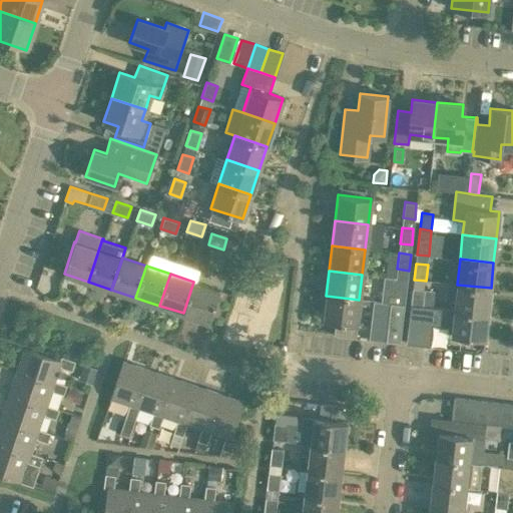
[(394,294),(406,296),(408,279),(396,278),(394,294)]
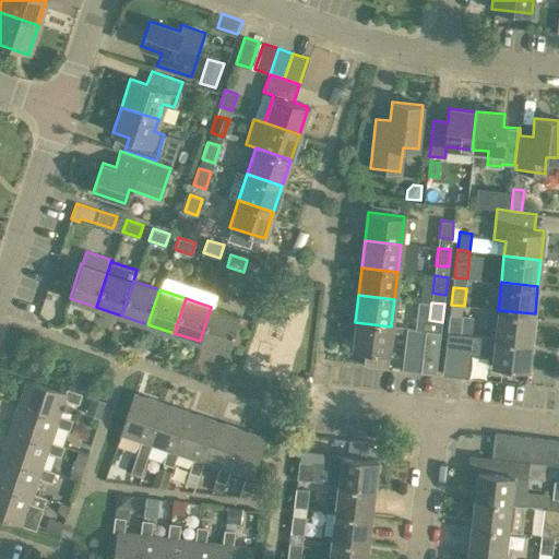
[(238,316),(211,307),(200,341),(227,351),(238,316)]
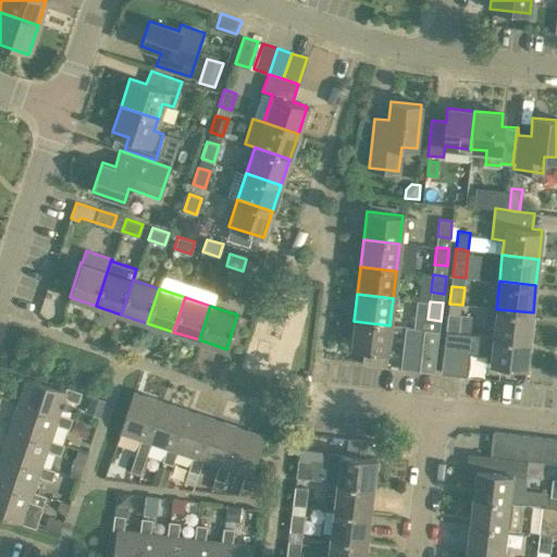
[(493,336),(530,341),(533,312),(496,309),(493,336)]
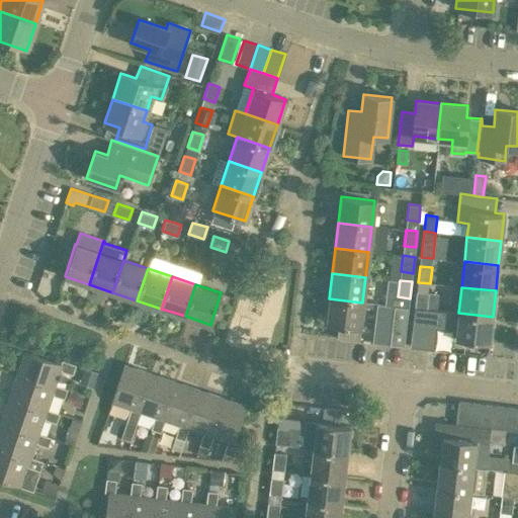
[(417,291),(415,308),(424,309),(427,309),(429,292),(417,291)]
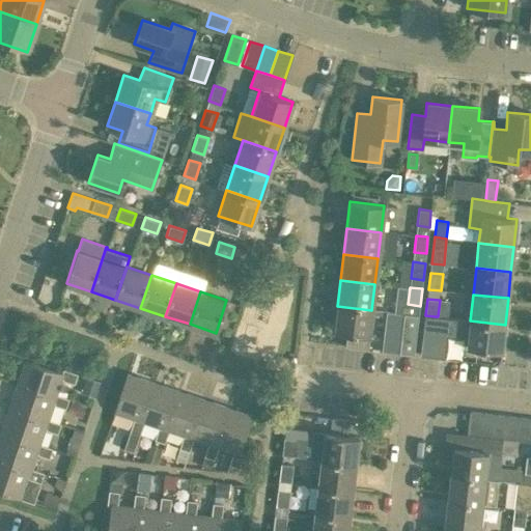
[(370,335),(368,335),(371,310),(337,306),(334,331),(347,333),(345,345),(368,348),(370,335)]
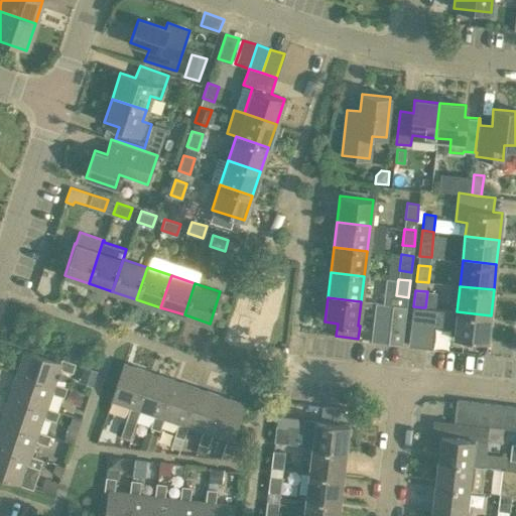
[(388,343),(392,304),(376,302),(372,341),(388,343)]
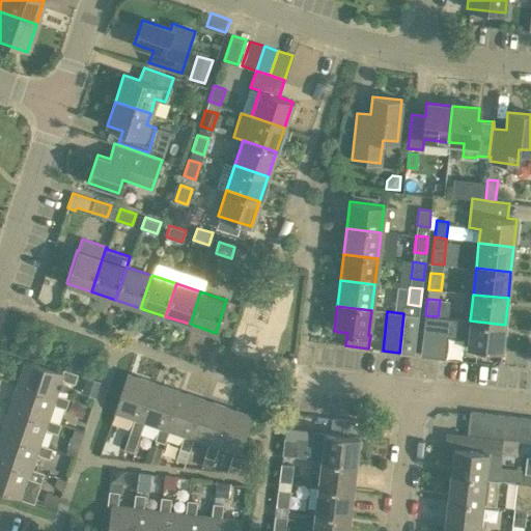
[(419,315),(403,313),(399,353),(414,355),(416,338),(417,332),(419,315)]
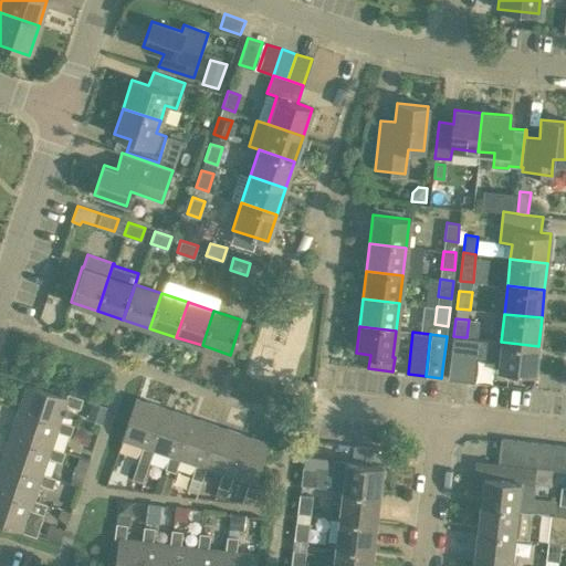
[(462,346),(463,337),(453,336),(450,364),(463,365),(463,356),(465,346),(462,346)]
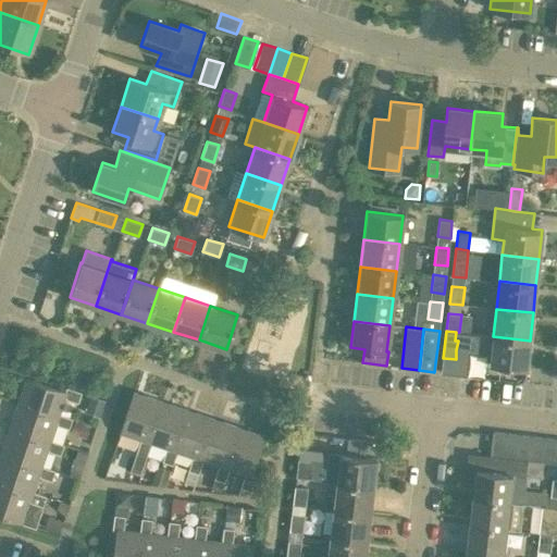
[(459,332),(456,332),(455,341),(458,341),(456,350),(473,353),(481,348),(492,349),(490,364),(527,368),(530,341),(493,336),(470,333),(459,332)]
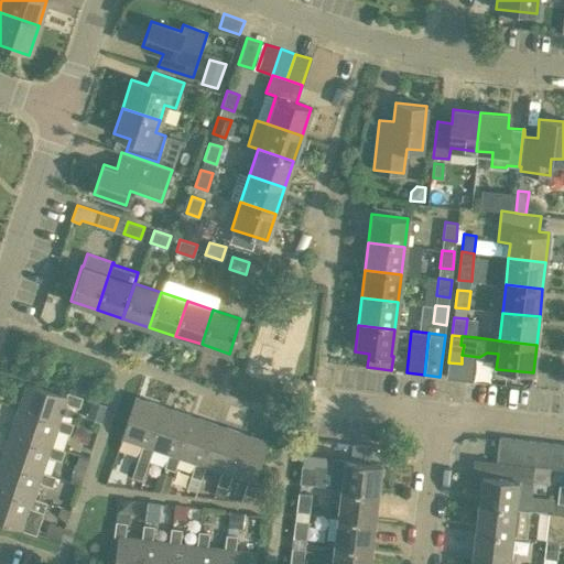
[(19,404),(58,419),(64,402),(78,407),(82,397),(67,391),(66,396),(25,382),(19,404)]
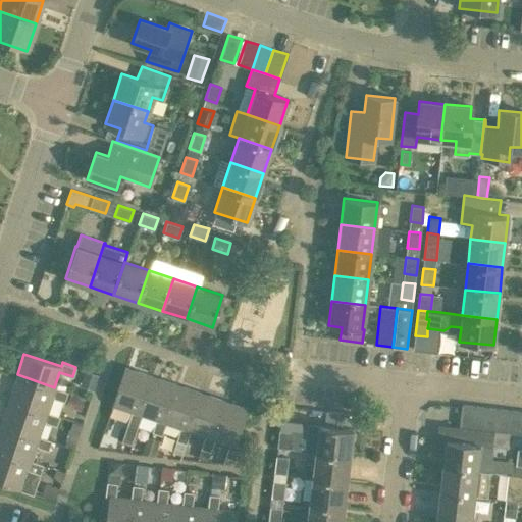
[(137,426),(141,415),(154,376),(123,367),(110,406),(132,412),(127,423),(137,426)]
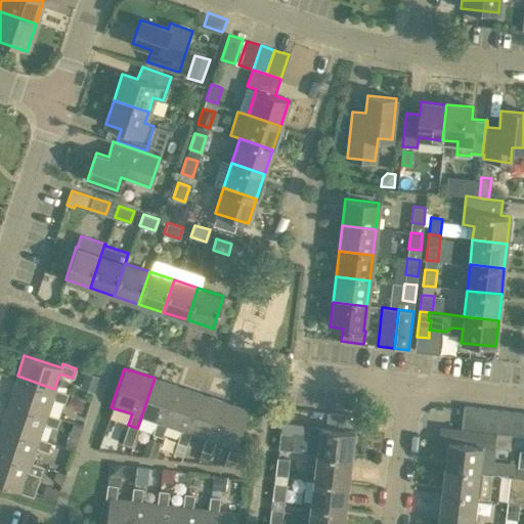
[(98,377),(85,373),(81,385),(94,389),(98,377)]
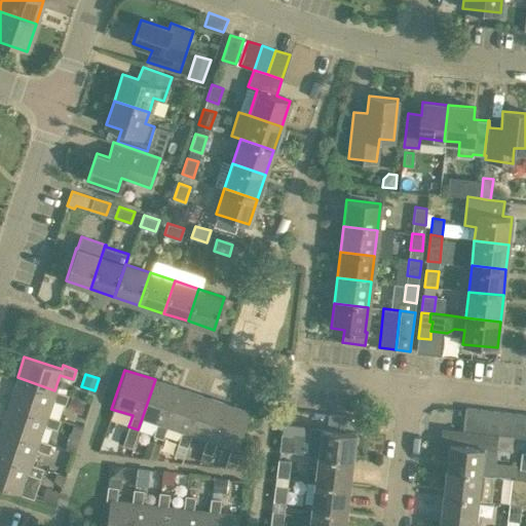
[(68,395),(54,390),(17,377),(9,402),(46,415),(51,400),(65,404),(68,395)]
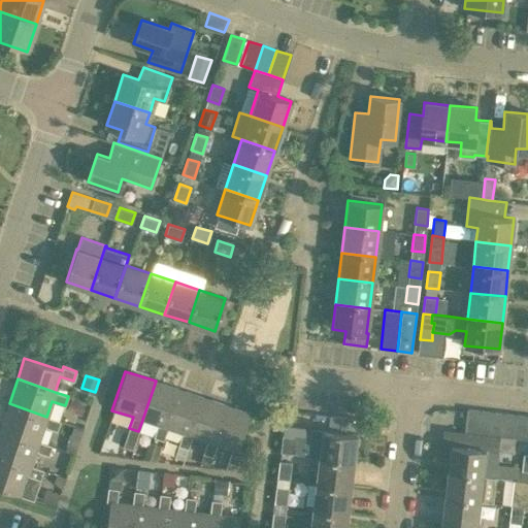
[(167,428),(180,389),(156,381),(142,420),(158,425),(154,436),(164,439),(167,428)]
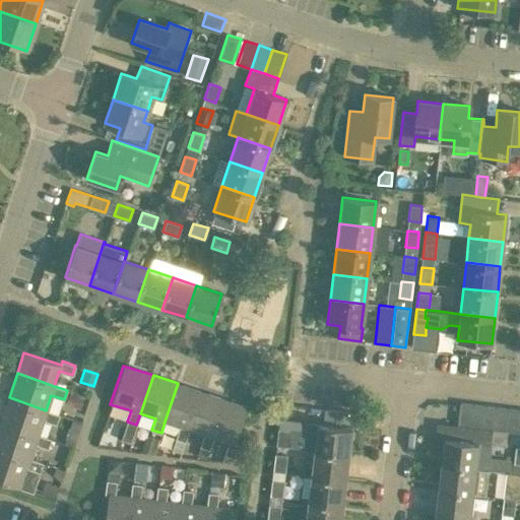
[(185,441),(189,430),(202,391),(178,383),(165,421),(180,427),(176,438),(185,441)]
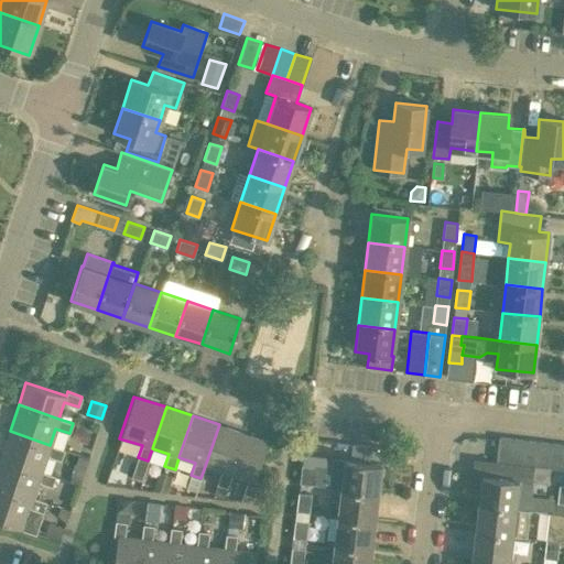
[(231,475),(246,433),(219,424),(205,466),(221,472),(217,484),(214,495),(224,498),(227,487),(231,475)]
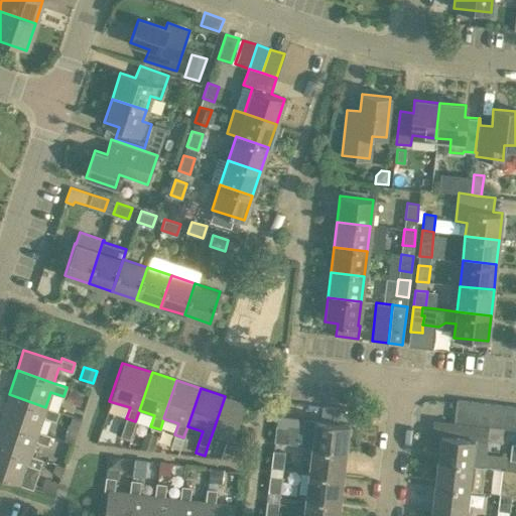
[(84,394),(69,389),(65,400),(80,405),(84,394)]
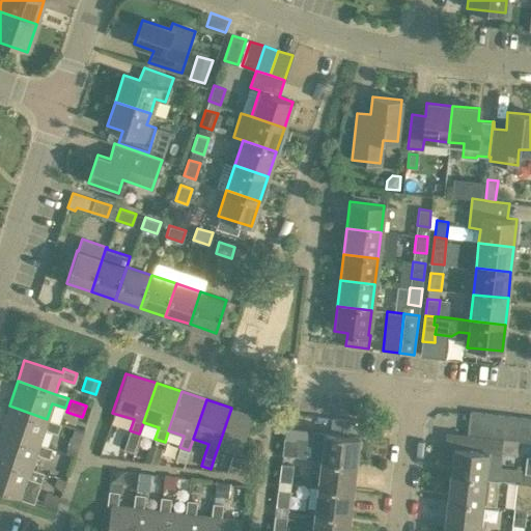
[(47,419),(9,406),(1,430),(38,443),(44,428),(57,432),(60,423),(47,419)]
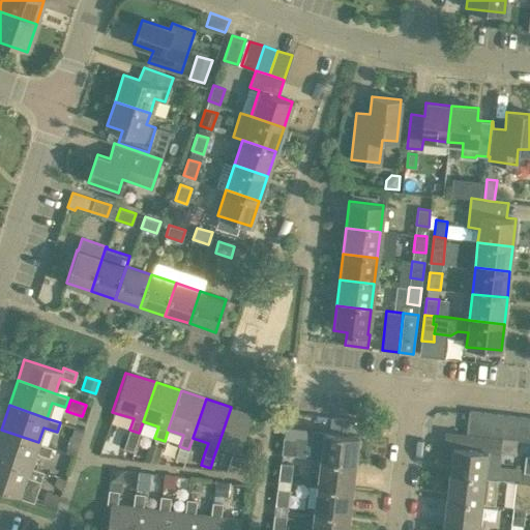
[(231,407),(217,446),(233,451),(229,464),(238,466),(243,452),(239,451),(251,414),(231,407)]
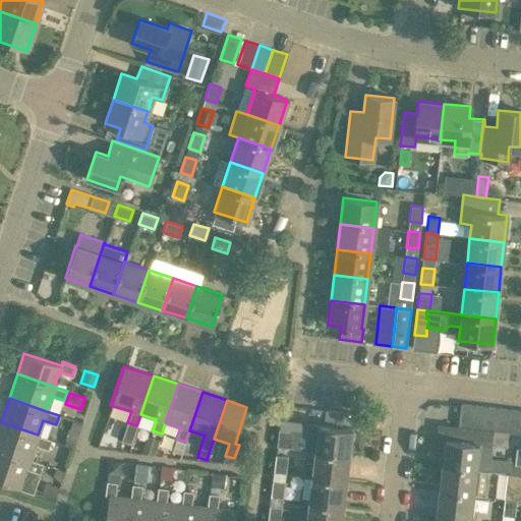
[(458,425),(470,426),(472,404),(461,403),(458,425)]
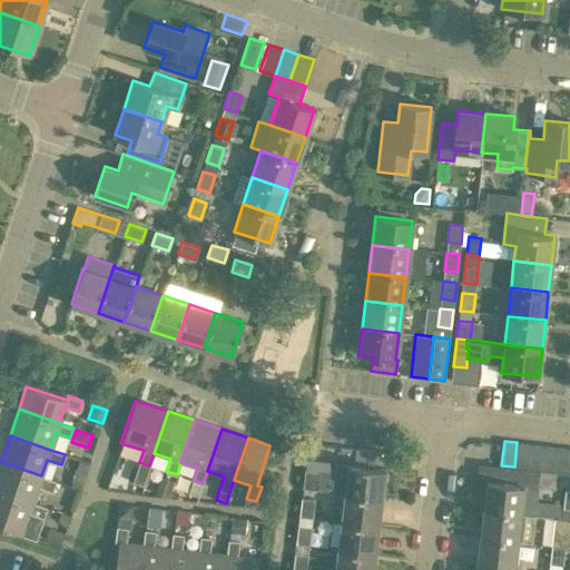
[(527,468),(530,444),(517,442),(514,467),(527,468)]
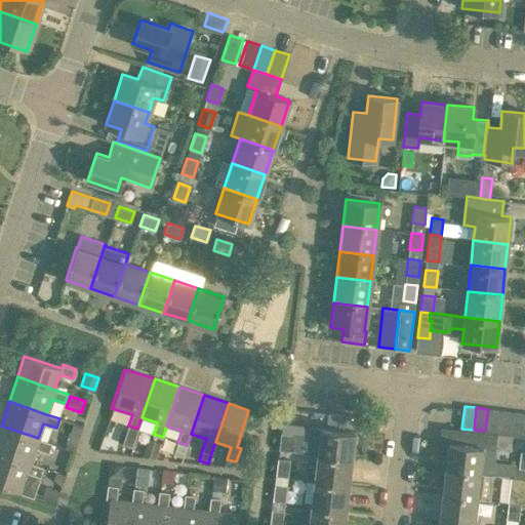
[(497,433),(499,410),(488,409),(485,431),(489,432),(497,433)]
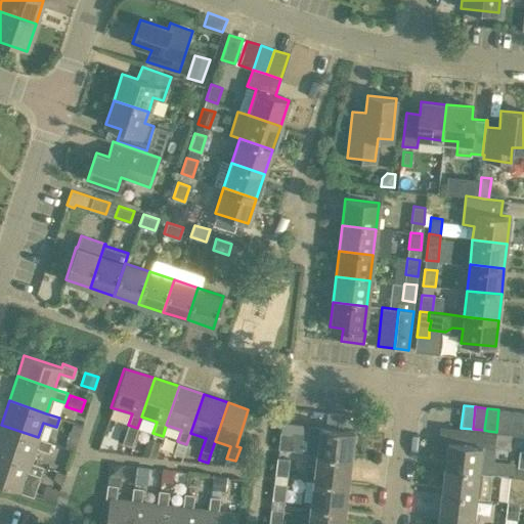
[(508,433),(511,410),(498,409),(496,432),(508,433)]
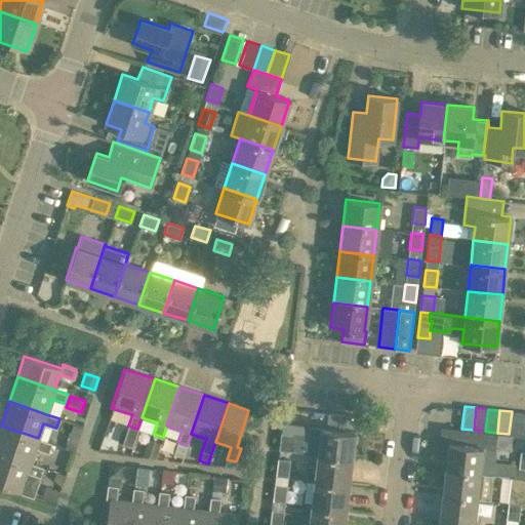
[(521,436),(523,413),(512,411),(509,434),(521,436)]
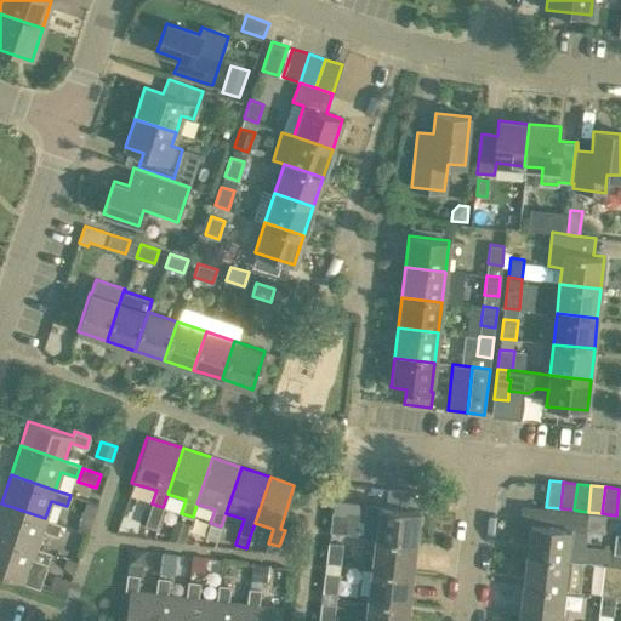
[(380,506),(376,537),(416,541),(420,511),(402,508),(403,490),(388,489),(387,507),(380,506)]
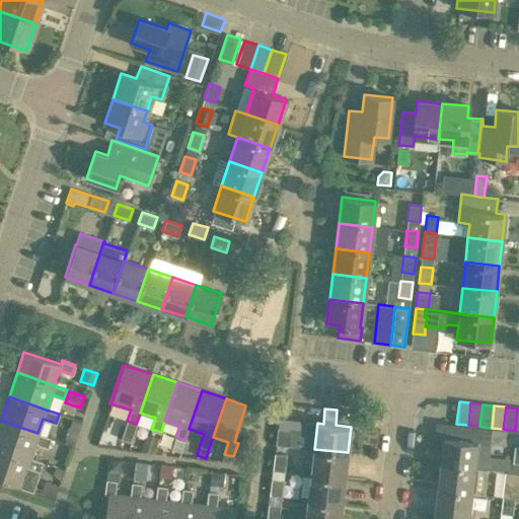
[(73,446),(81,421),(72,418),(64,442),(73,446)]
